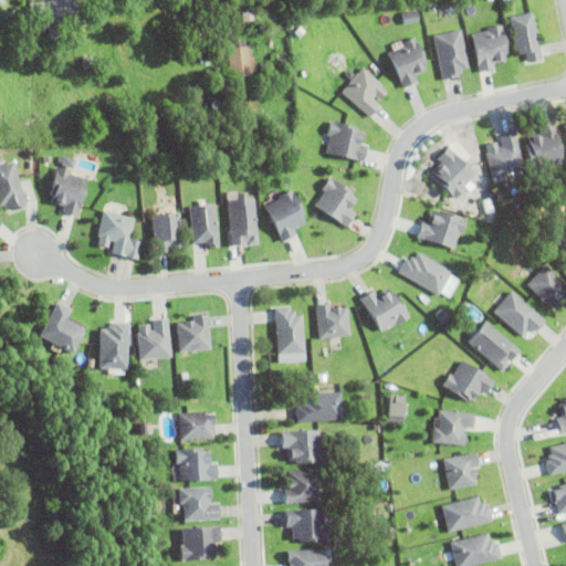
[(28,6),(62,0),(76,0),(81,25),(32,32),(28,6)]
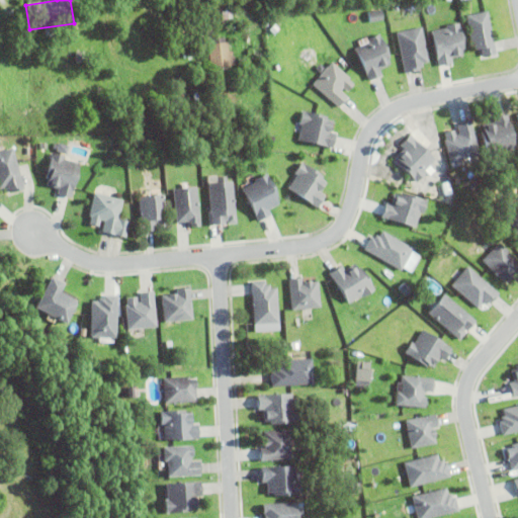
[(470,50),(478,48),(480,55),(494,53),(485,10),(463,14),(470,50)]
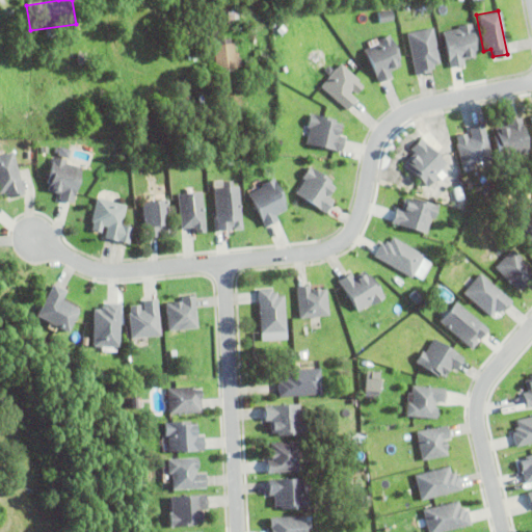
[(378,14),(392,11),(394,22),(379,25),(378,14)]
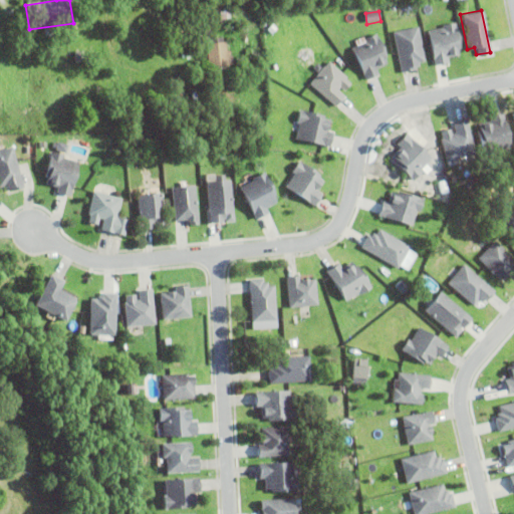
[(456,24),(461,50),(459,50),(460,56),(449,59),(450,65),(436,67),(428,32),(444,29),(443,27),(456,24)]
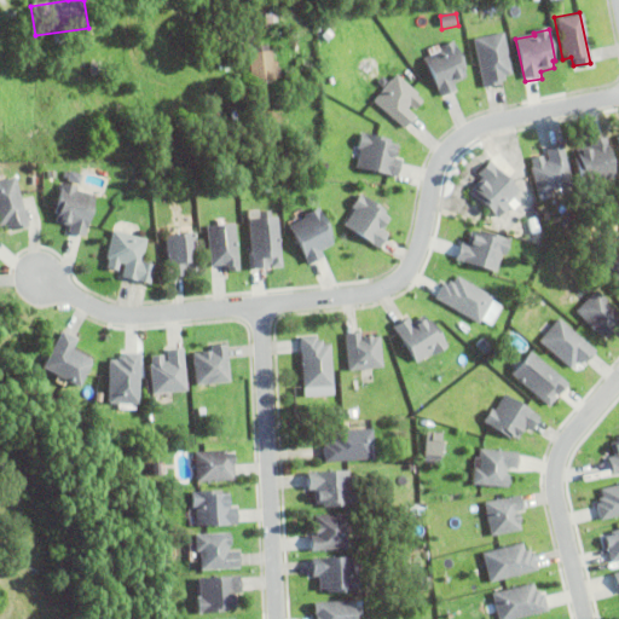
[(323,38),(329,32),(334,36),(328,42),(323,38)]
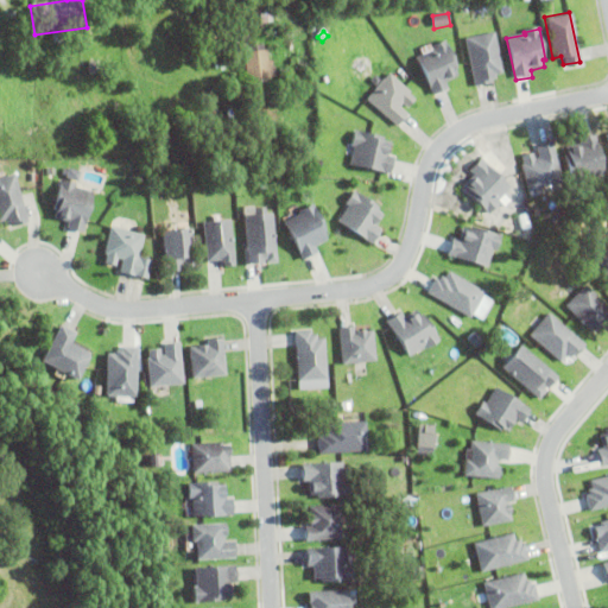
[(467,39),(495,33),(504,75),(495,76),(496,81),(492,82),(492,86),(476,88),(467,39)]
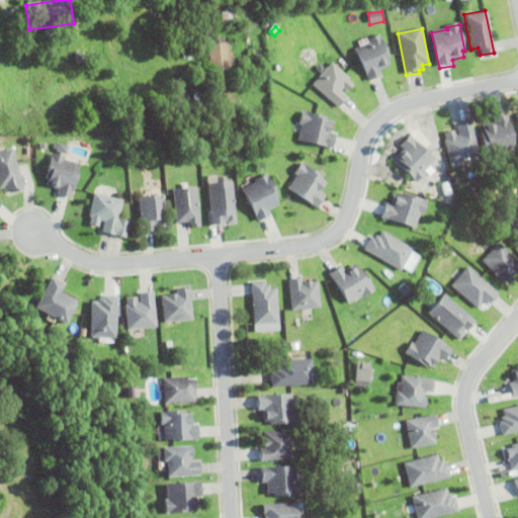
[(379,35),(391,60),(387,61),(391,66),(379,71),(382,77),(369,83),(354,50),(368,44),(367,40),(379,35)]
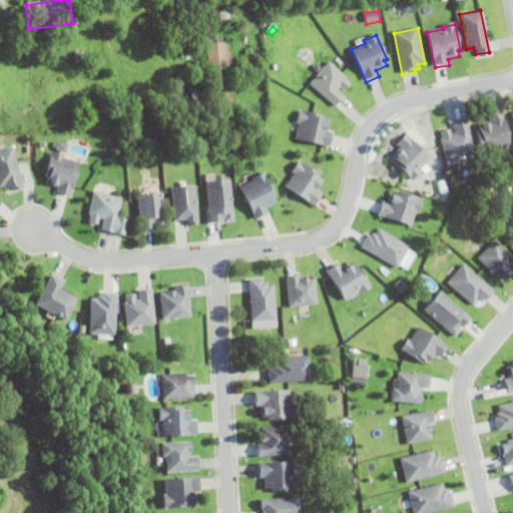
[(230,57),(232,57),(232,62),(230,62),(231,66),(227,66),(227,68),(208,70),(205,45),(207,45),(207,40),(222,38),(223,43),(225,43),(226,51),(229,51),(230,57)]
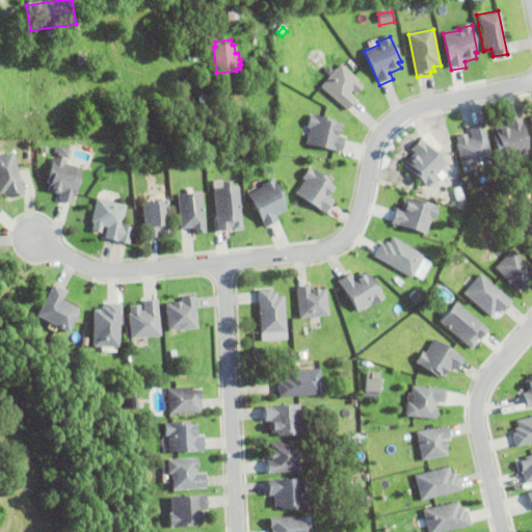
[(77,54),(85,54),(86,65),(78,67),(77,54)]
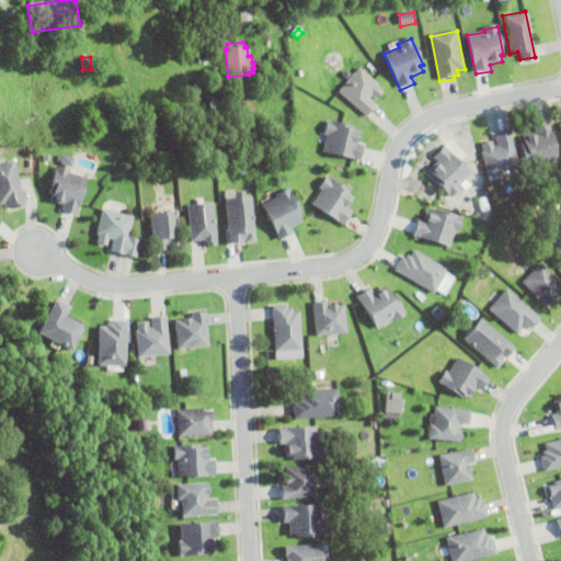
[(339,93),(361,68),(380,86),(378,88),(385,93),(375,104),(377,107),(367,118),(339,93)]
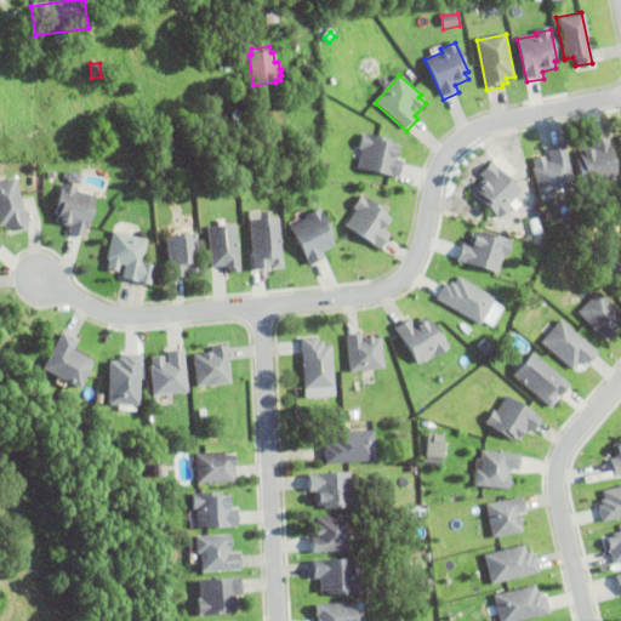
[(363,135),(393,142),(392,146),(400,147),(397,161),(404,163),(400,180),(359,170),(364,151),(360,151),(363,135)]
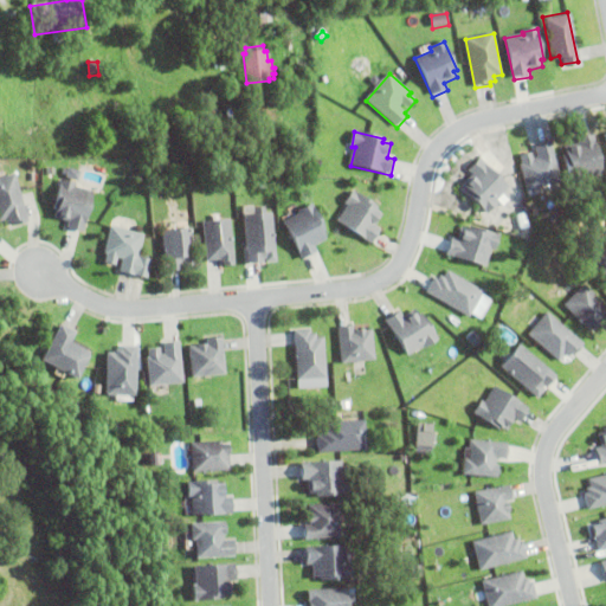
[(579,148),(578,139),(594,135),(603,176),(585,180),(585,182),(569,186),(563,156),(567,155),(566,150),(579,148)]
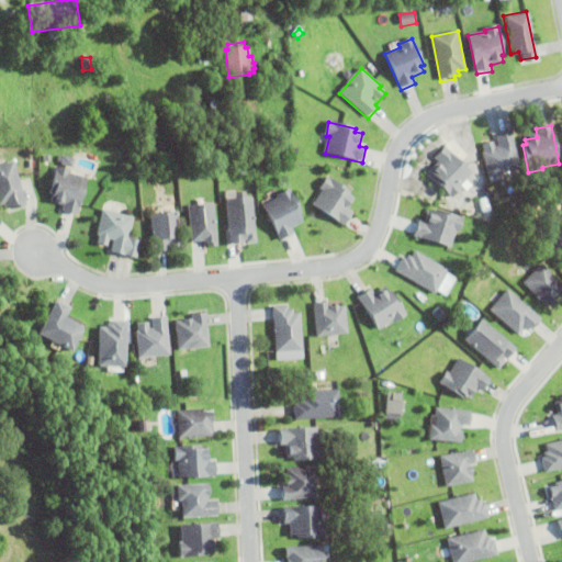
[(483,146),(493,144),(495,149),(499,148),(497,137),(510,134),(521,170),(490,179),(483,154),(485,153),(483,146)]
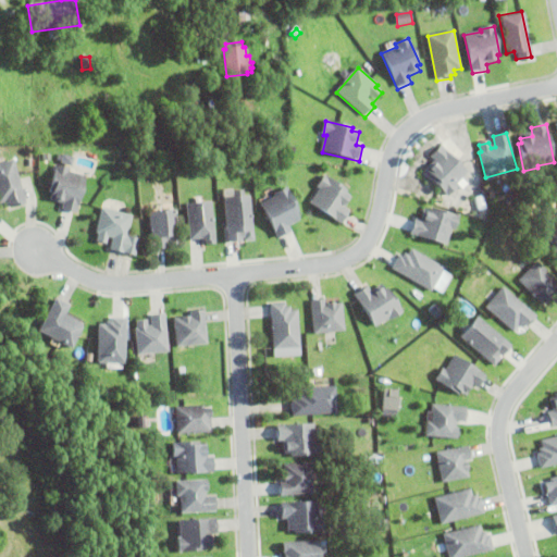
[(436,162),(431,157),(442,147),(468,173),(456,185),(459,188),(449,198),(429,178),(431,176),(426,172),(436,162)]
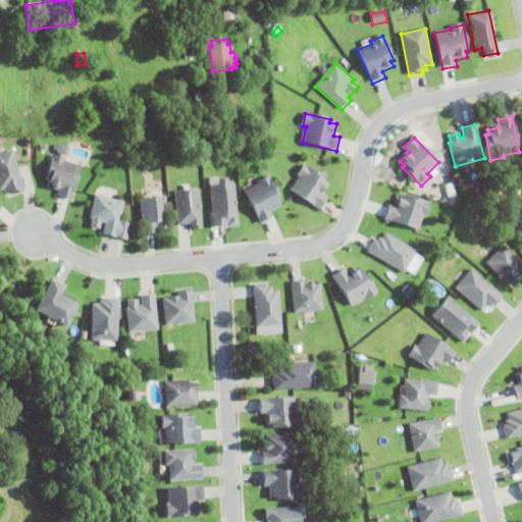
[(10,196),(10,194),(5,195),(5,192),(0,193),(0,155),(13,152),(24,193),(10,196)]
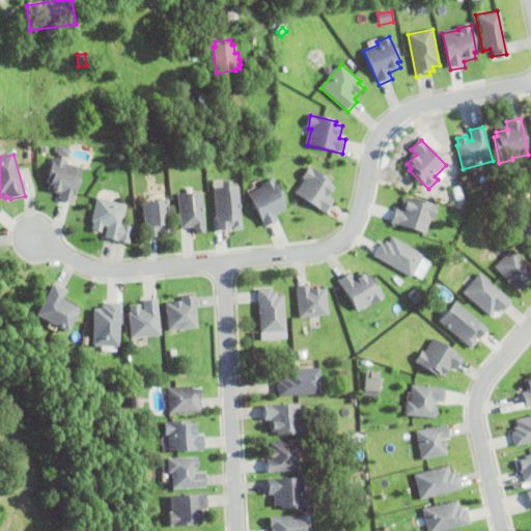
[(50,187),(47,186),(53,159),(67,162),(66,165),(82,168),(73,204),(58,201),(60,195),(48,192),(50,187)]
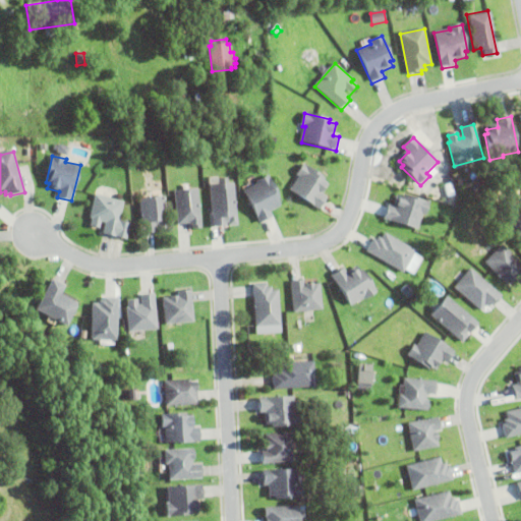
[(304,165),(327,179),(325,182),(330,186),(323,196),(328,199),(320,212),(290,192),(299,178),(297,176),(304,165)]
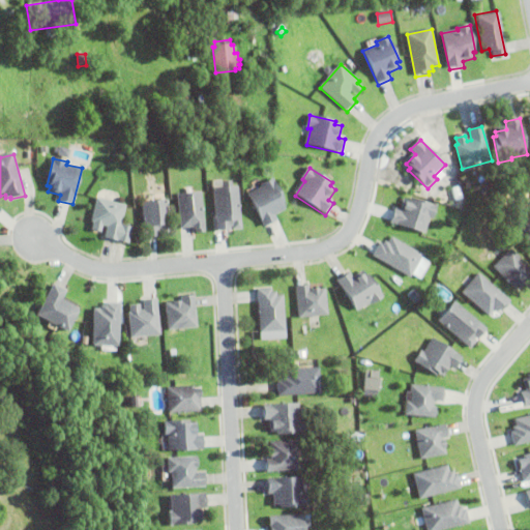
[(273,180),(286,204),(283,205),(286,211),(275,216),(277,222),(265,229),(247,196),(263,188),(262,186),(273,180)]
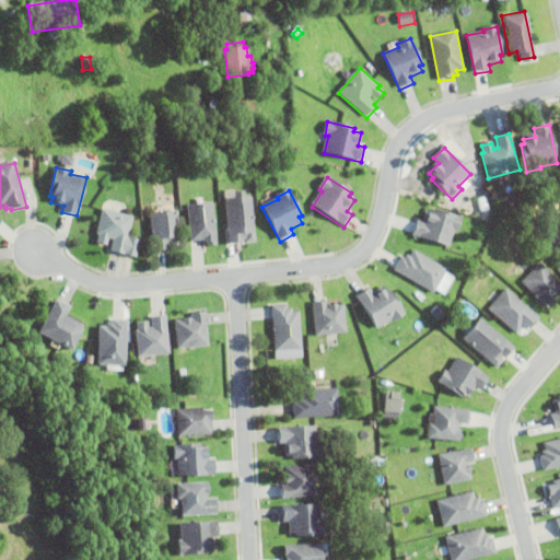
[(246,245),(246,241),(243,241),(244,245),(229,246),(225,200),(252,198),(256,244),(246,245)]
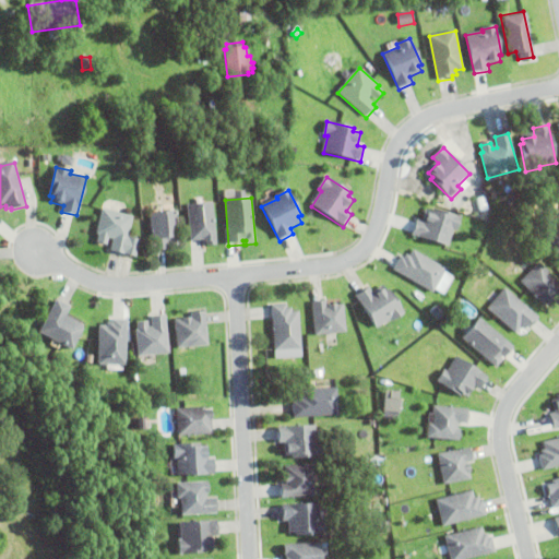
[(477,200),(485,199),(488,211),(480,213),(477,200)]
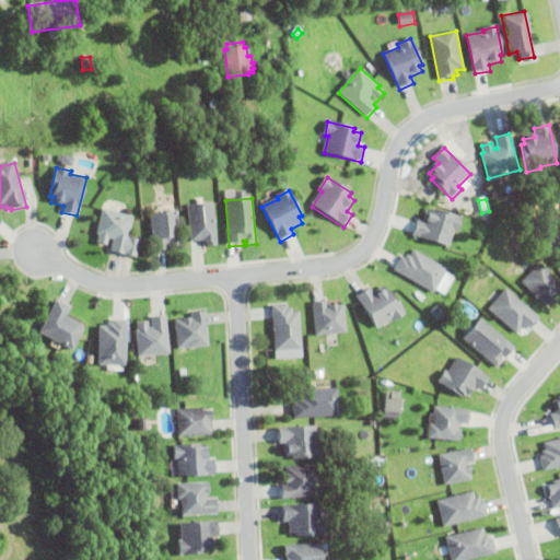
[(207,248),(207,245),(202,245),(202,243),(190,244),(187,207),(213,205),(217,247),(207,248)]
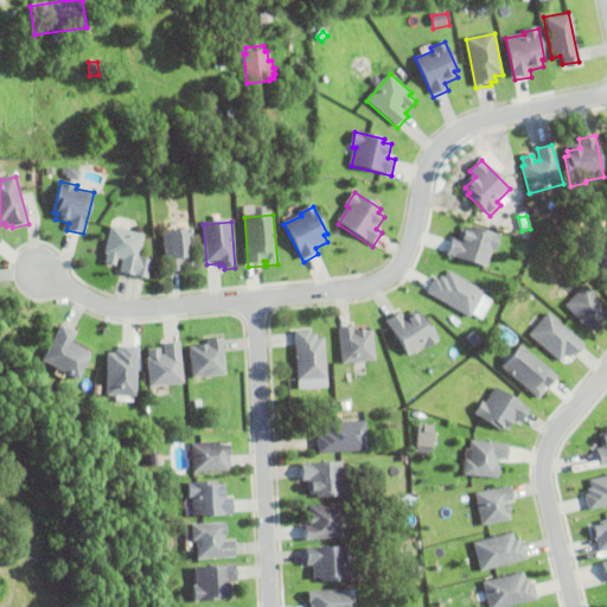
[(147,281),(119,274),(122,262),(117,260),(115,268),(104,266),(107,256),(104,256),(112,228),(145,236),(139,259),(152,262),(147,281)]
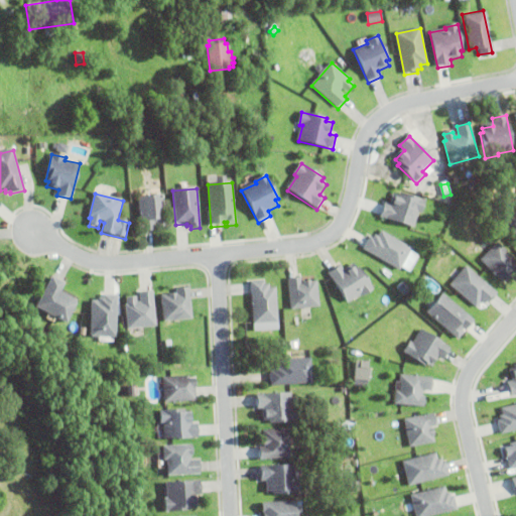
[(381,219),(386,204),(390,206),(394,195),(400,197),(401,194),(426,202),(422,215),(419,214),(414,229),(381,219)]
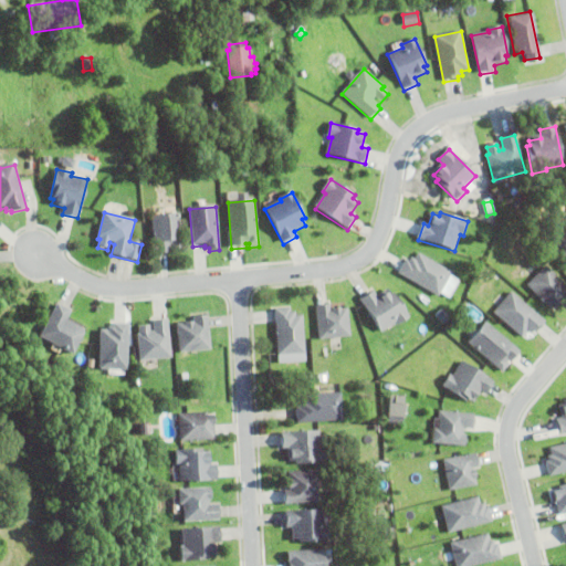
[(171,251),(171,245),(169,245),(170,254),(155,257),(152,218),(179,215),(182,250),(171,251)]
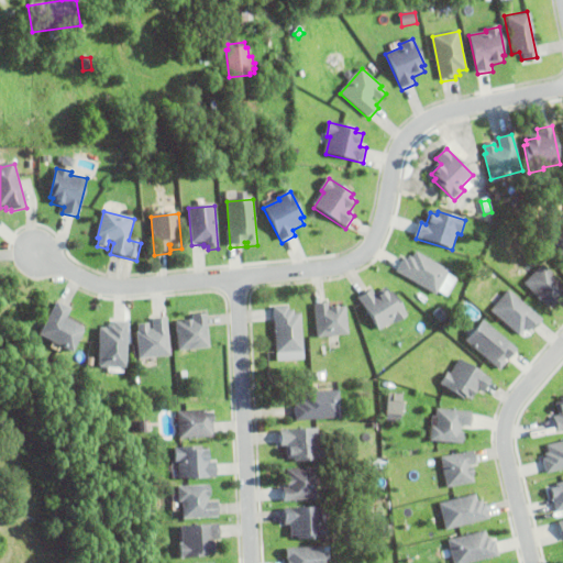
[(562,267),(551,242),(562,236),(562,267)]
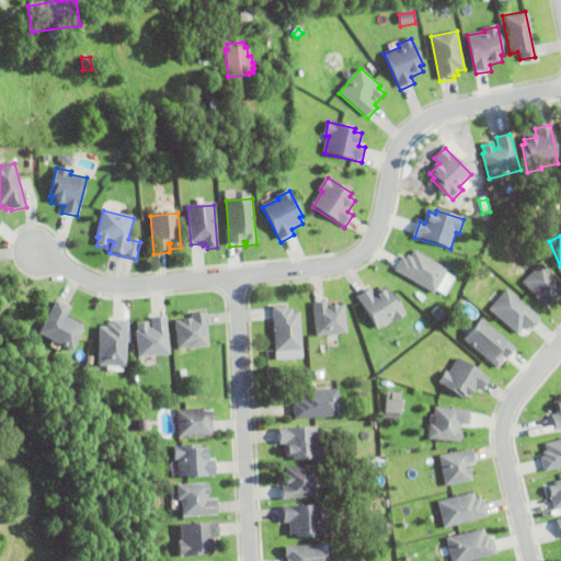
[(447,274),(456,279),(446,297),(436,292),(434,296),(396,273),(398,267),(397,267),(402,259),(407,261),(409,258),(411,259),(415,252),(448,272),(447,274)]
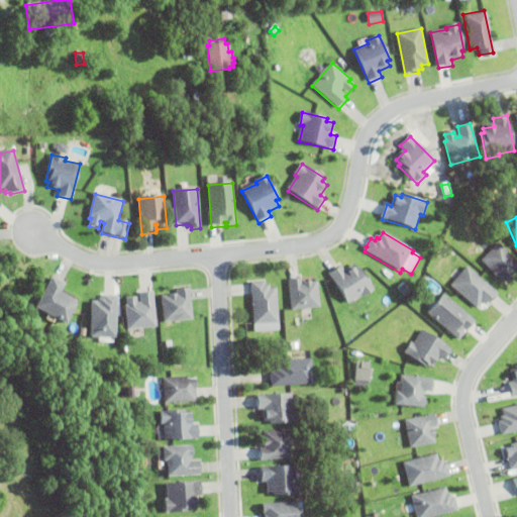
[(502,279),(500,281),(482,263),(499,244),(516,262),(516,274),(507,284),(502,279)]
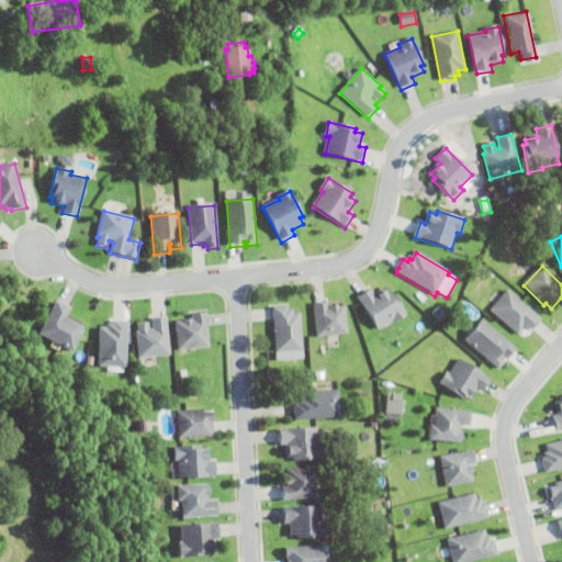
[(393,323),(379,332),(358,299),(371,291),(374,295),(385,289),(390,296),(393,295),(406,317),(394,325),(393,323)]
